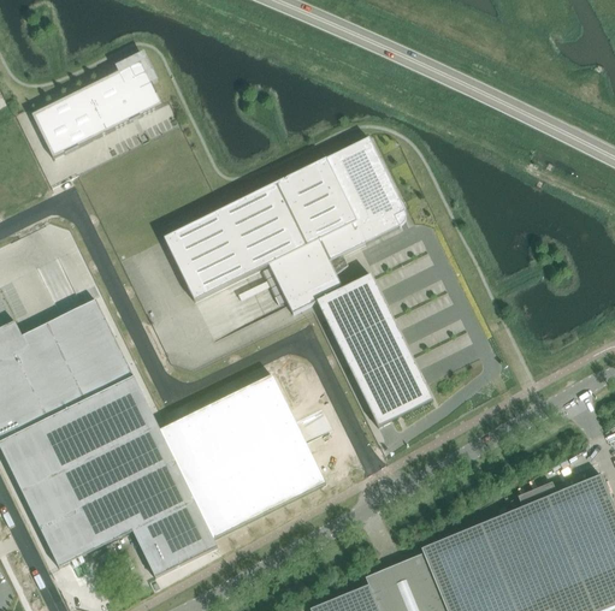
[(31,112),(53,156),(65,150),(78,143),(129,118),(129,119),(140,113),(161,102),(157,92),(157,90),(152,81),(151,81),(140,58),(118,69),(107,73),(107,75),(31,112)]
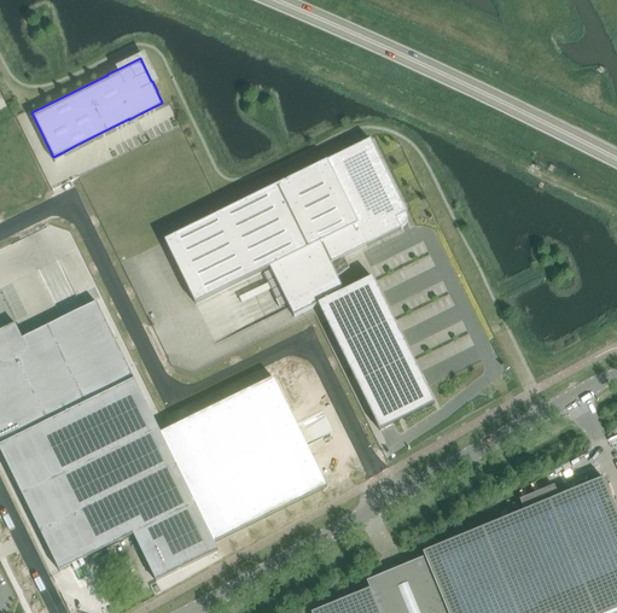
[(222,208),(164,237),(195,301),(261,267),(279,303),(286,299),(294,313),(316,301),(379,426),(434,400),(372,273),(343,287),(336,273),(330,260),(366,241),(400,225),(390,205),(401,199),(400,198),(395,190),(396,190),(395,187),(390,179),(390,176),(389,177),(385,169),(385,168),(384,167),(380,158),(379,156),(374,147),(376,147),(374,145),(373,146),(370,138),(371,138),(370,135),(368,136),(360,141),(359,141),(358,141),(358,142),(349,146),(348,146),(325,158),(222,208)]
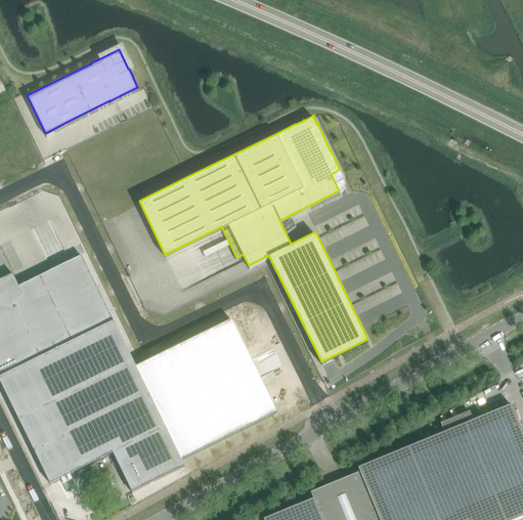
[(12,270),(0,276),(0,379),(50,481),(113,450),(131,489),(184,463),(181,457),(276,409),(259,374),(238,384),(230,366),(251,356),(231,317),(136,363),(81,253),(18,284),(12,270)]
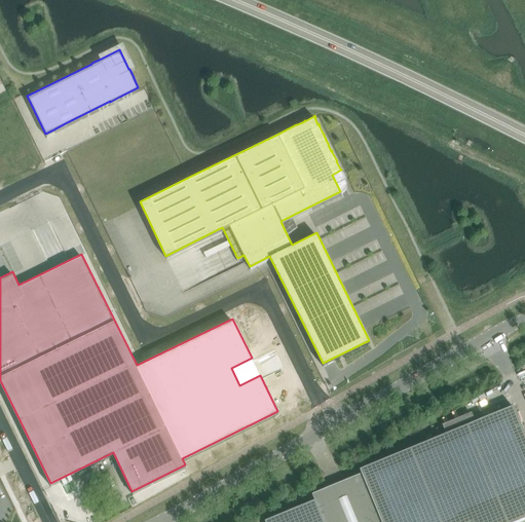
[(445,431),(359,467),(361,471),(381,521),(461,521),(470,519),(471,521),(508,521),(524,515),(524,433),(513,404),(475,419),(471,410),(442,421),(445,431)]
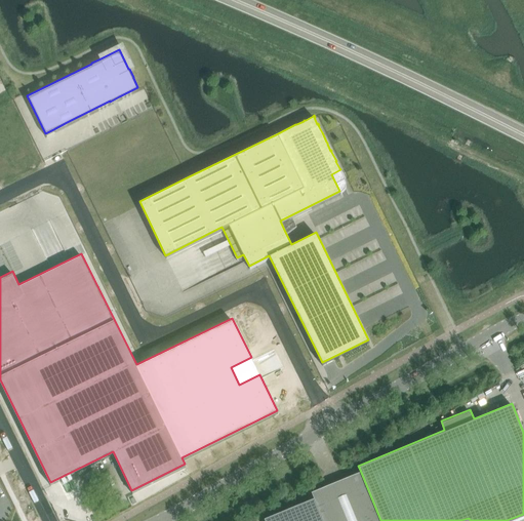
[(265,517),(264,517),(265,520),(380,520),(360,470),(313,489),(311,489),(311,490),(314,496),(265,517)]
